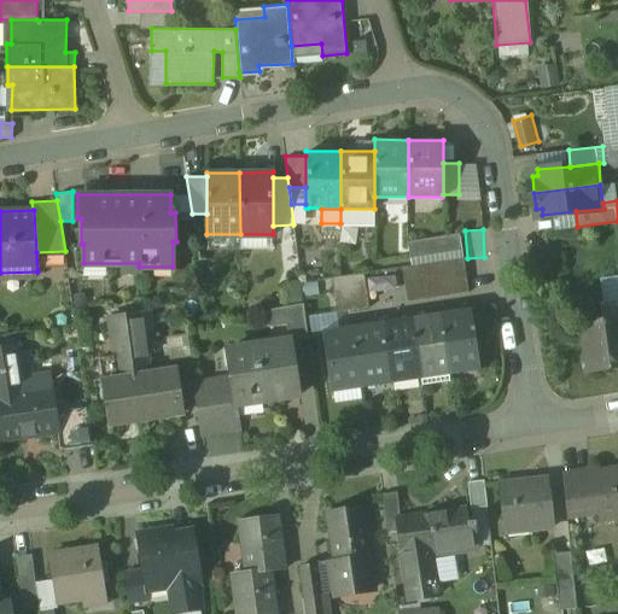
[(460,233),(408,240),(410,264),(464,256),(460,233)]
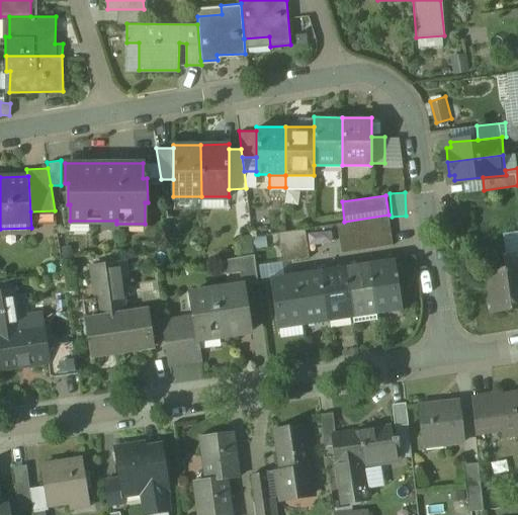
[(344,222),(337,223),(342,252),(393,244),(389,215),(344,222)]
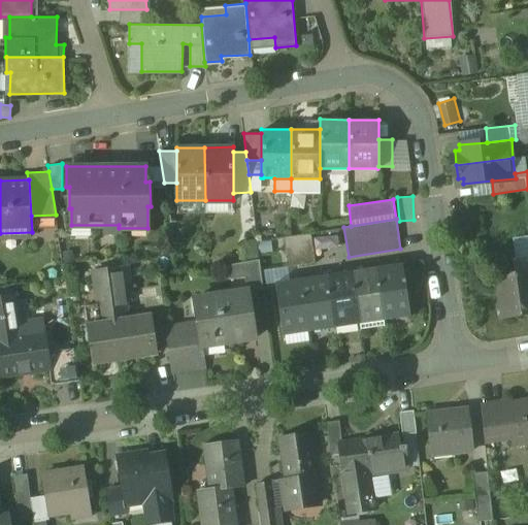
[(310,232),(284,236),(289,266),(316,262),(310,232)]
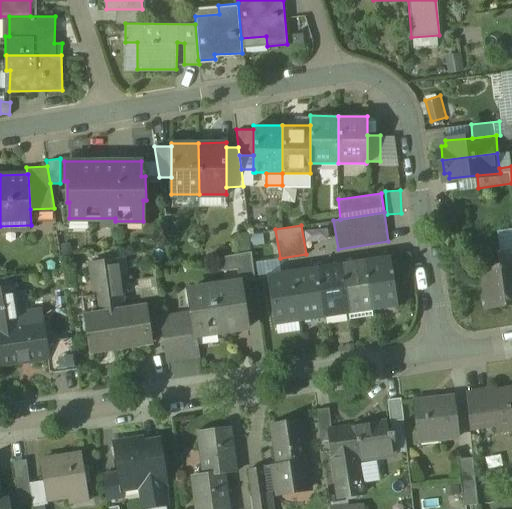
[(251,251),(221,256),(223,270),(237,268),(239,281),(241,281),(255,279),(251,251)]
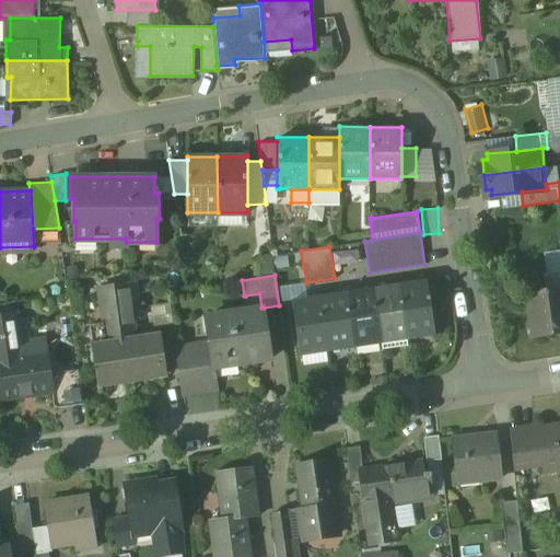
[(427,279),(292,300),(300,355),(382,343),(382,337),(406,334),(407,338),(435,334),(427,279)]
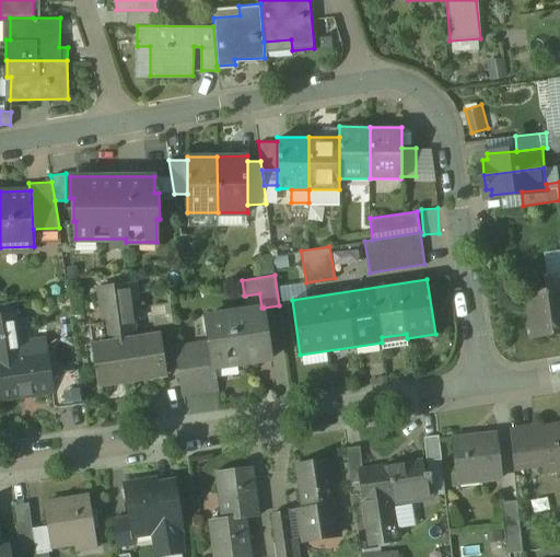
[(128,283),(101,287),(105,322),(108,341),(137,338),(128,283)]
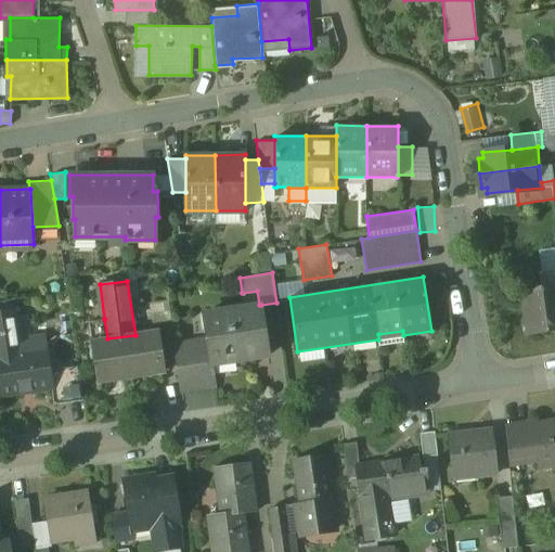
[(554,285),(523,290),(526,317),(529,317),(530,333),(554,329),(554,285)]
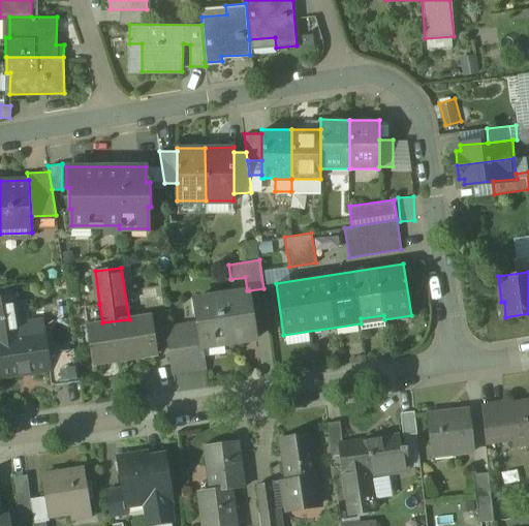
[(247,290),(194,299),(198,325),(201,346),(224,342),(224,339),(253,335),(254,338),(255,338),(249,290),(247,290)]
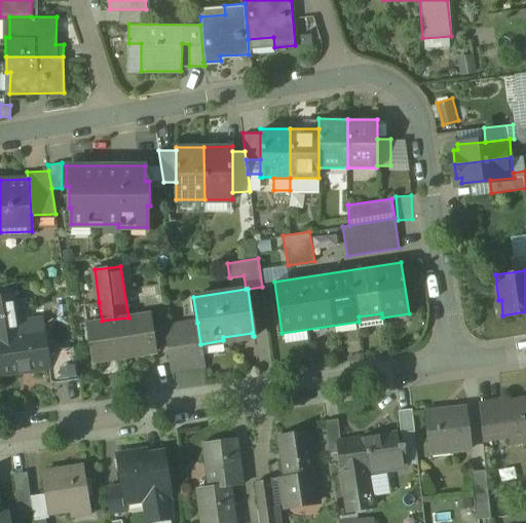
[(14,294),(0,295),(0,372),(49,366),(46,349),(43,332),(21,335),(14,294)]
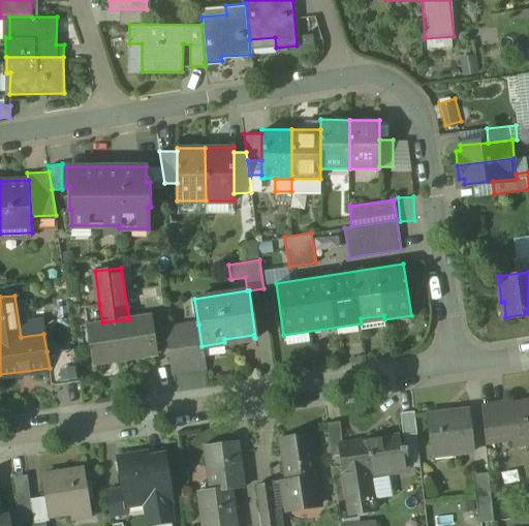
[(129,319),(102,322),(99,304),(85,306),(89,335),(103,333),(107,358),(157,351),(151,316),(129,319)]
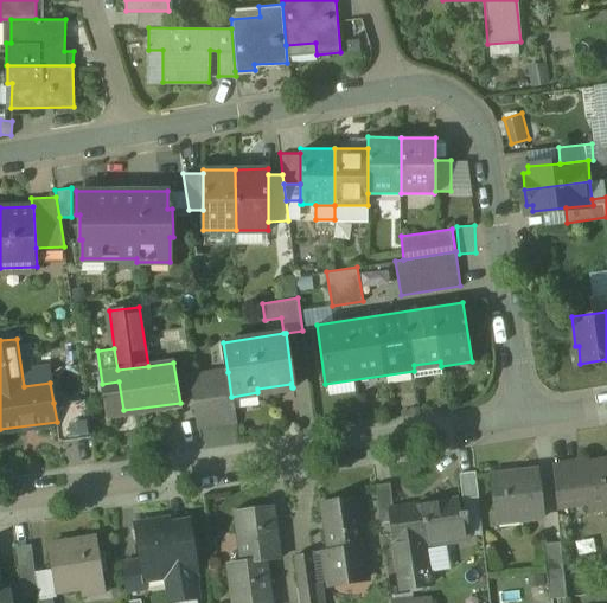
[(440,361),(414,365),(414,371),(415,377),(442,373),(441,366),(440,361)]
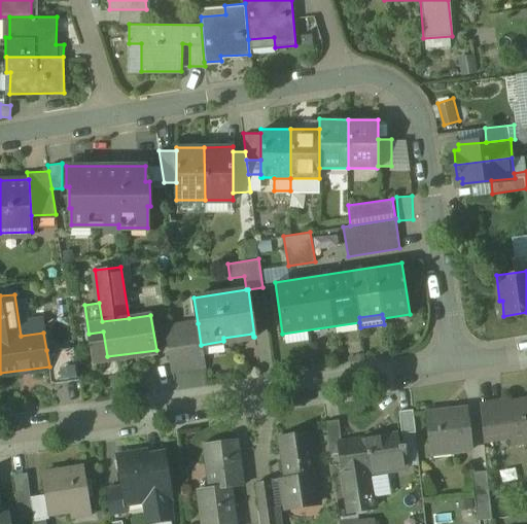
[(198,323),(182,325),(188,367),(204,363),(201,345),(198,323)]
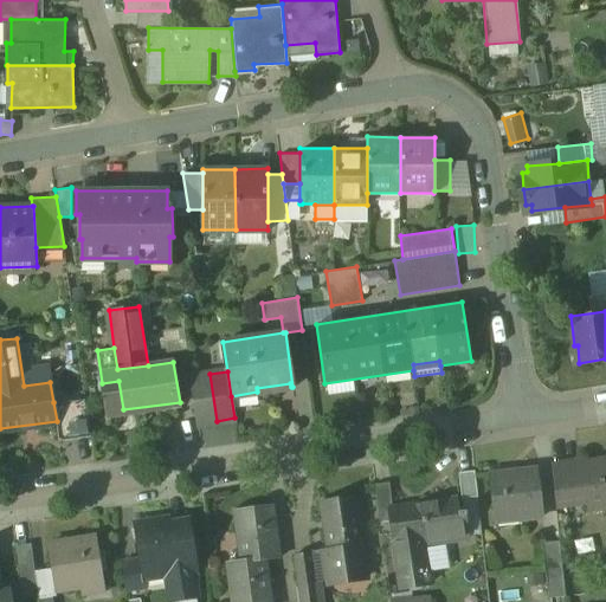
[(210,374),(191,377),(198,424),(217,421),(210,374)]
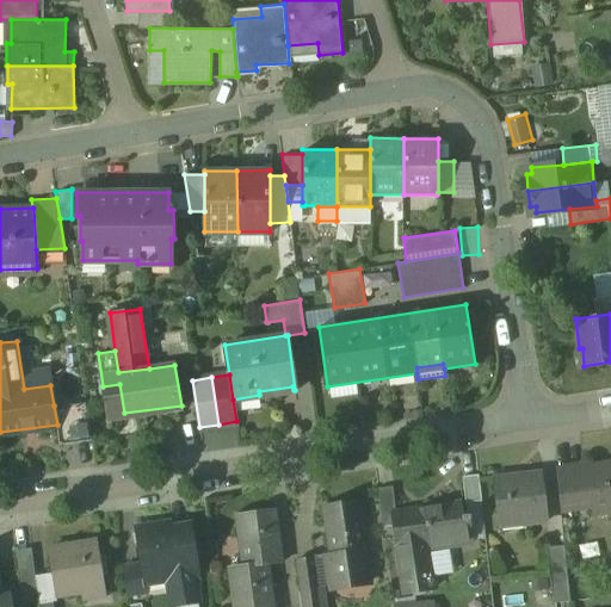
[(87,401),(54,406),(57,425),(60,444),(92,439),(87,401)]
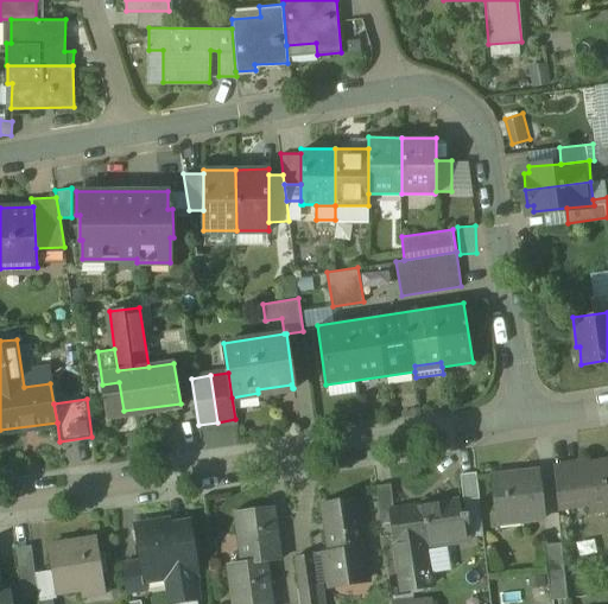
[(607,461),(602,463),(601,458),(582,463),(589,503),(607,498),(607,461)]
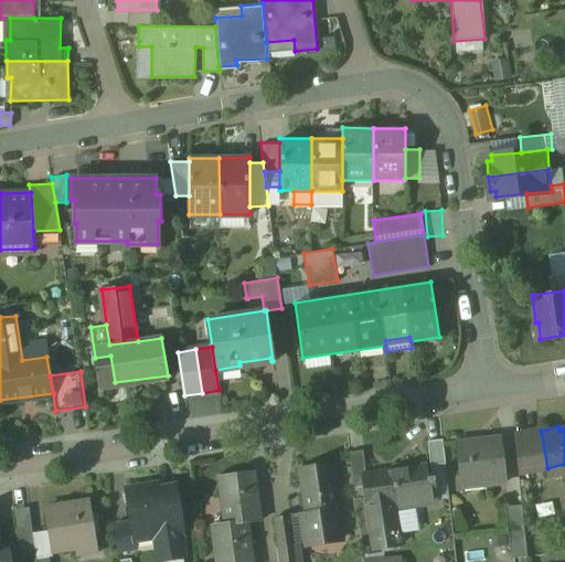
[(500,437),(456,442),(460,485),(462,485),(462,479),(486,477),(486,484),(505,481),(500,437)]
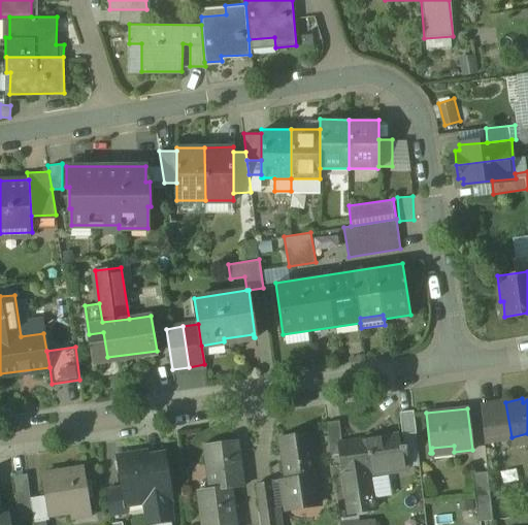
[(415,411),(400,412),(402,433),(417,432),(415,411)]
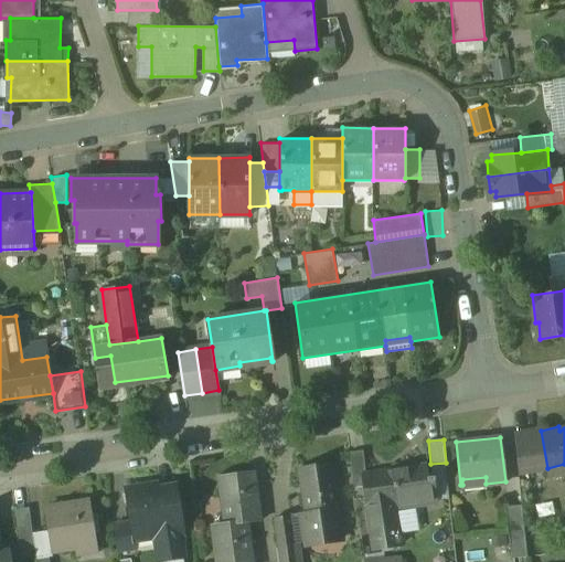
[(362,449),(349,452),(354,488),(364,486),(362,475),(365,474),(362,449)]
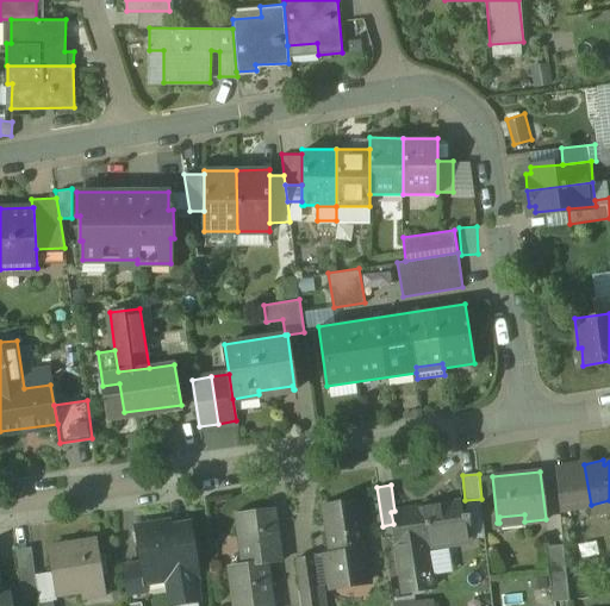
[(358,498),(322,504),(334,578),(368,573),(369,579),(371,579),(358,498)]
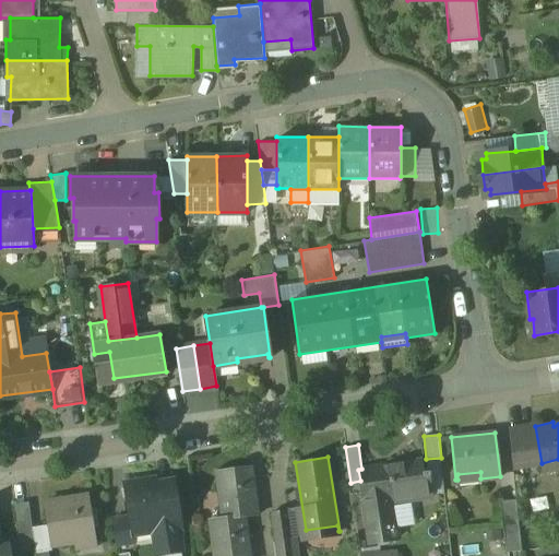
[(361,469),(358,470),(360,481),(369,543),(395,540),(389,497),(406,495),(407,500),(431,497),(429,476),(430,475),(430,472),(421,473),(420,460),(361,469)]
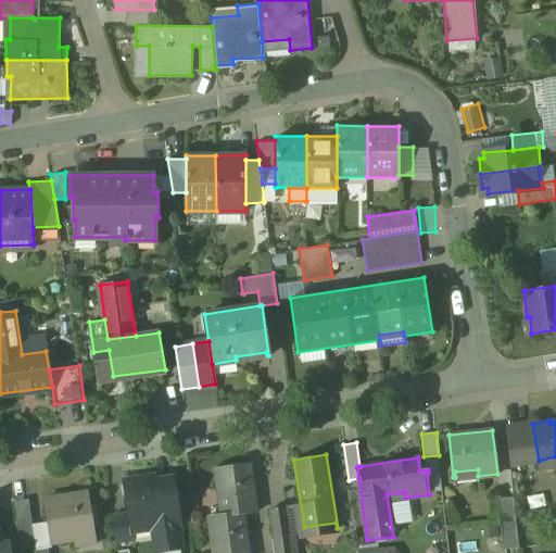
[(248,464),(217,468),(223,514),(224,516),(242,513),(254,511),(248,464)]
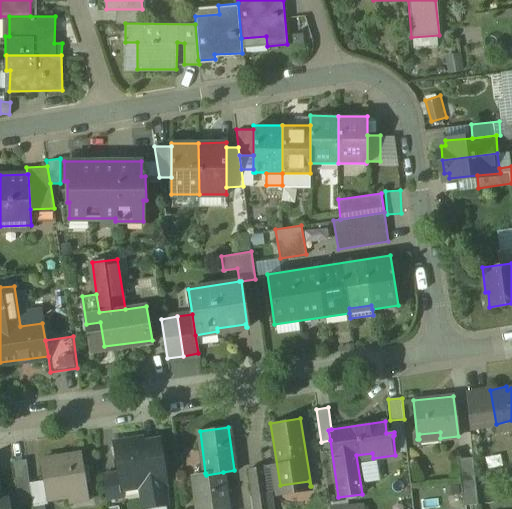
[(159,440),(132,444),(131,440),(114,443),(119,473),(121,483),(122,483),(140,480),(144,507),(165,504),(163,489),(164,489),(163,476),(164,476),(159,440)]
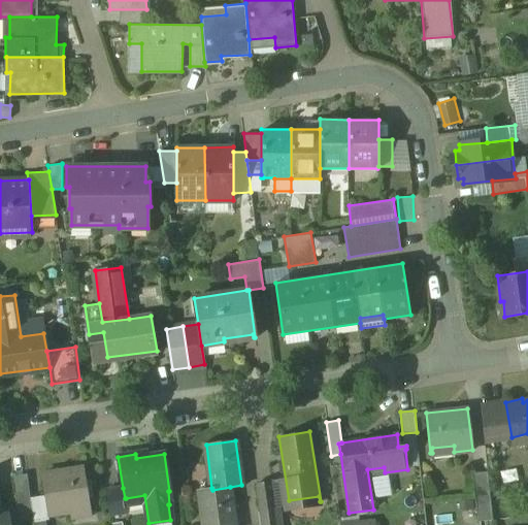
[(84,468),(41,474),(47,514),(70,510),(70,512),(90,509),(84,468)]
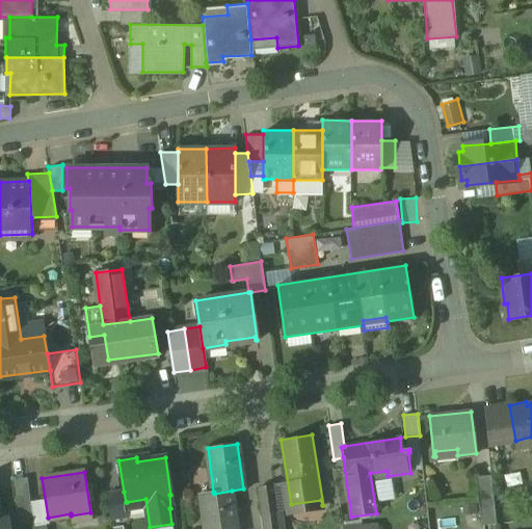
[(17,498),(31,497),(29,477),(15,478),(17,498)]
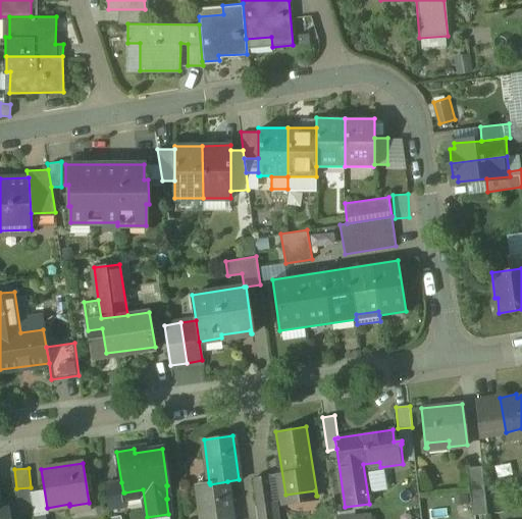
[(472,472),(474,512),(486,511),(484,471),(472,472)]
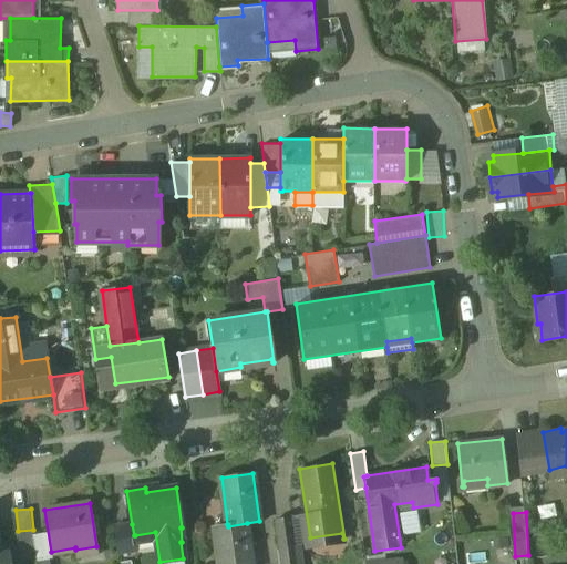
[(290,516),(275,519),(281,563),(301,563),(299,544),(295,545),(290,516)]
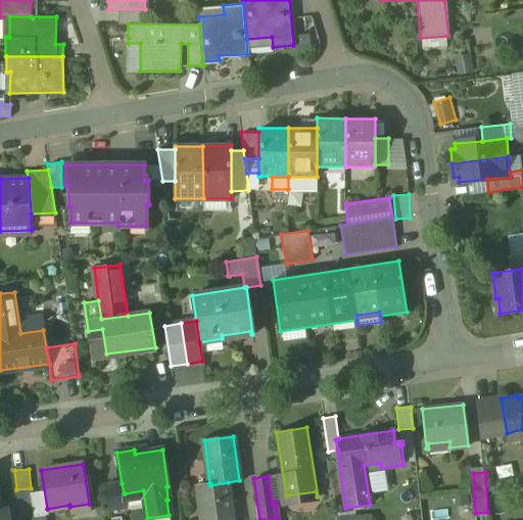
[(232,519),(228,482),(210,485),(209,483),(198,485),(203,519),(232,519)]
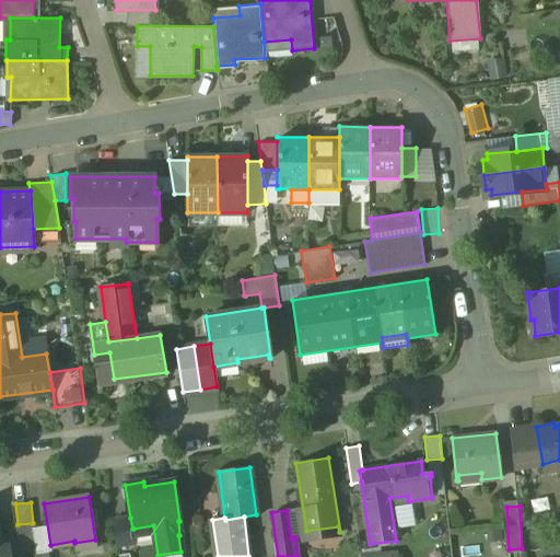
[(130,518),(113,520),(116,545),(136,542),(133,529),(132,529),(130,518)]
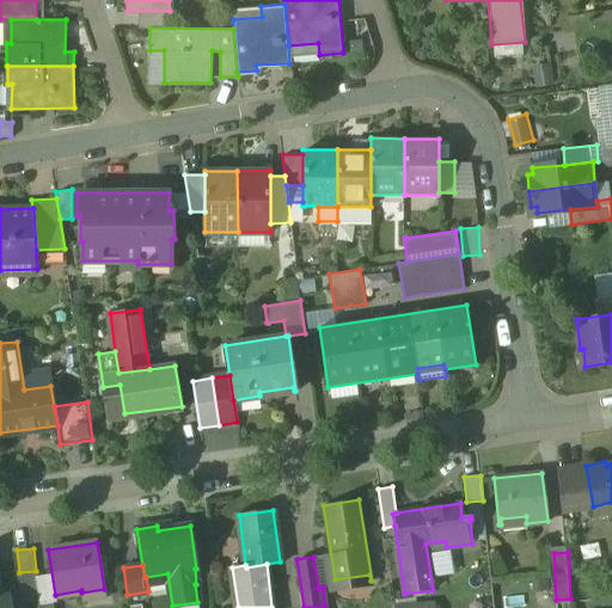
[(0,595),(0,607),(11,607),(10,591),(0,593),(0,595)]
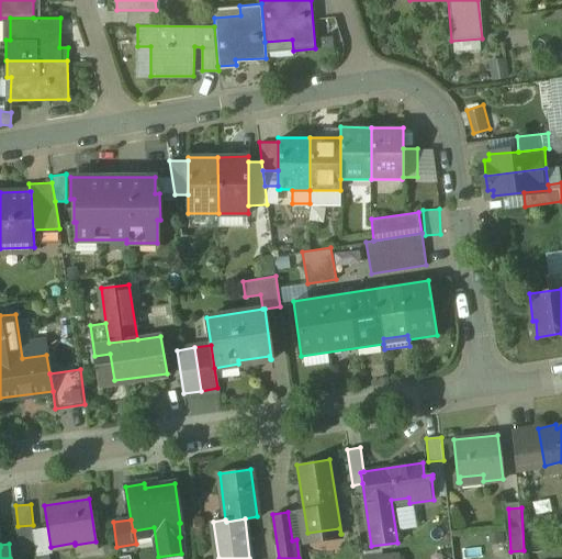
[(406,558),(406,548),(366,549),(366,558),(406,558)]
